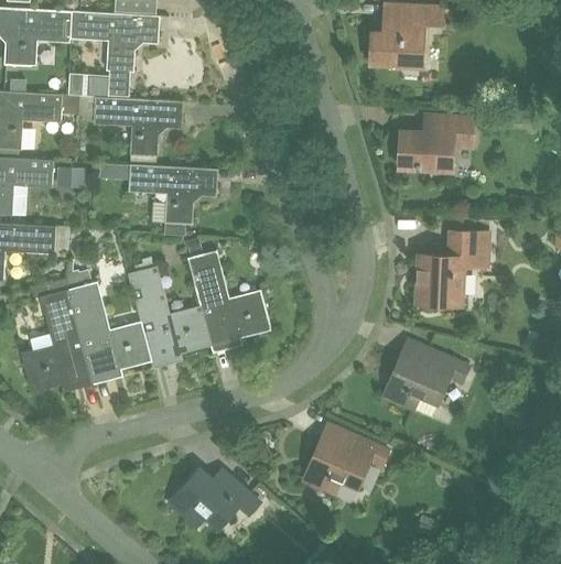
[(112,0),(112,11),(154,13),(154,0),(112,0)]
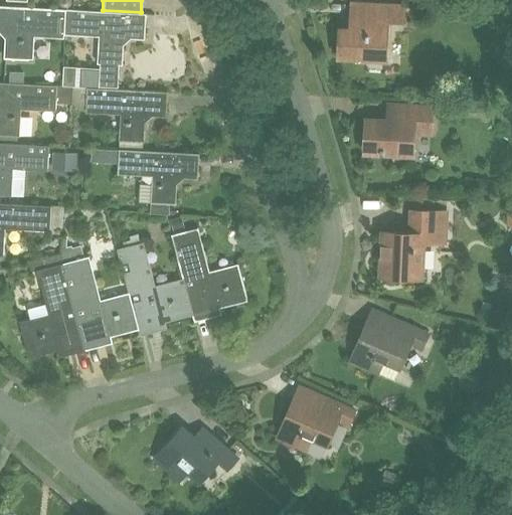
[(400,22),(401,5),(366,3),(365,18),(353,18),(353,27),(341,27),(339,58),(382,61),(384,21),(400,22)]
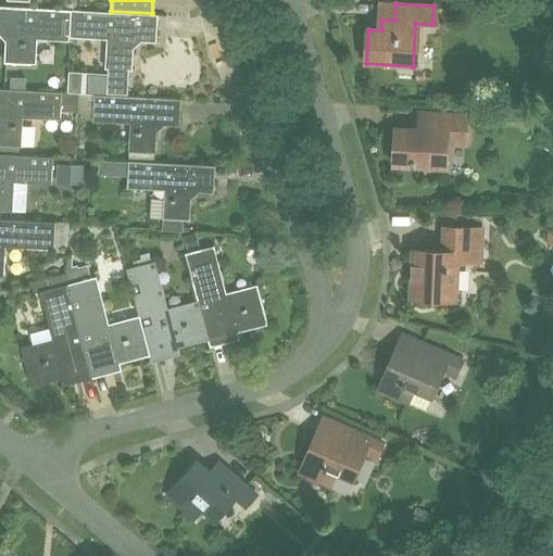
[(30,36),(67,38),(68,10),(0,5),(0,35),(3,35),(2,63),(29,65),(30,36)]
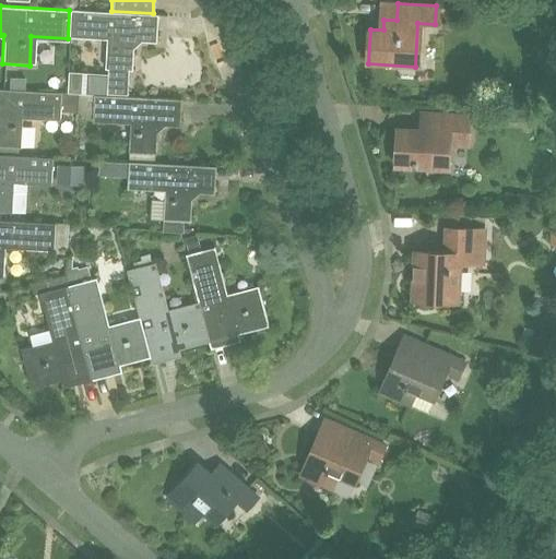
[(105,91),(125,92),(127,70),(131,70),(133,42),(156,43),(157,14),(69,10),(68,38),(106,39),(104,69),(107,69),(105,91)]
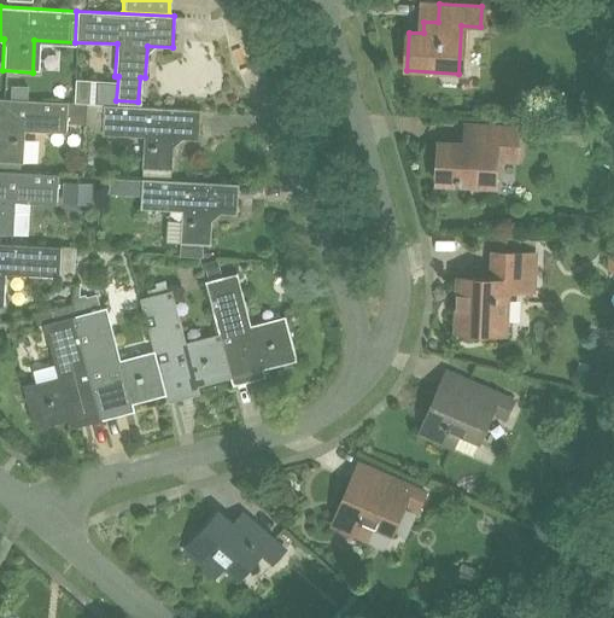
[(6,99),(24,100),(24,87),(7,86),(6,99)]
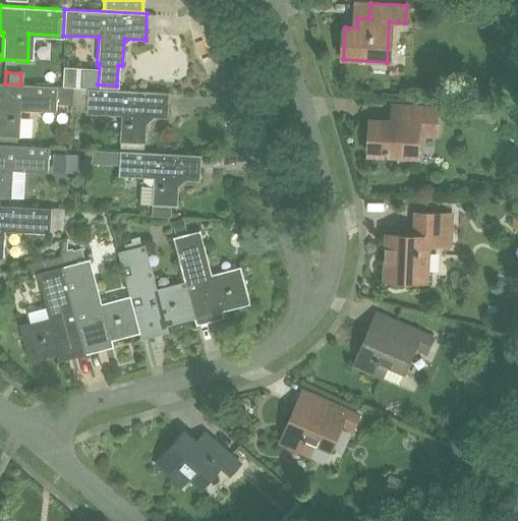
[(55,105),(56,87),(0,82),(0,135),(15,137),(17,137),(19,110),(55,112),(55,105)]
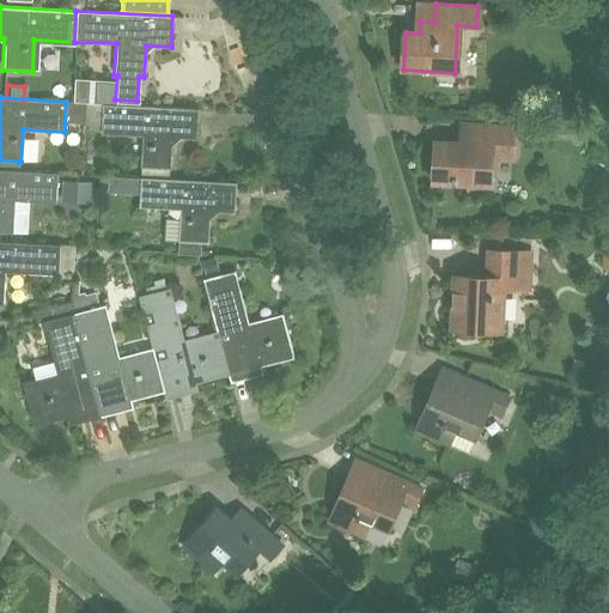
[(66,102),(65,123),(83,125),(84,103),(71,103),(66,102)]
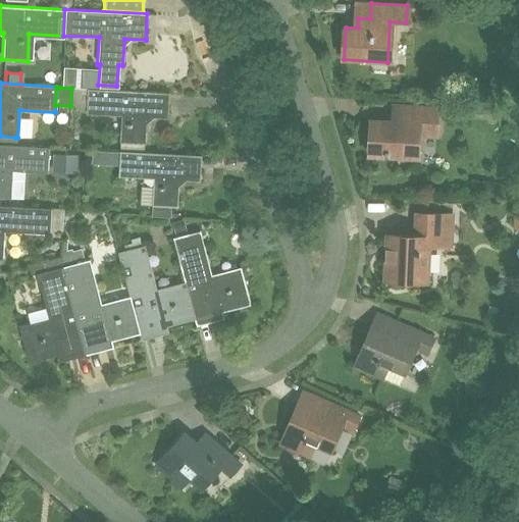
[(120,115),(119,143),(145,144),(147,117),(167,118),(168,93),(87,89),(85,114),(120,115)]
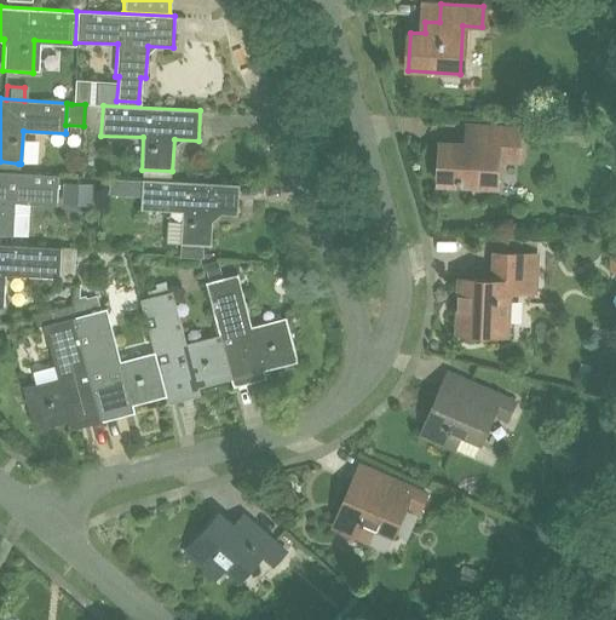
[(514,161),(516,128),(477,126),(477,145),(438,144),(437,182),(494,185),(495,160),(514,161)]
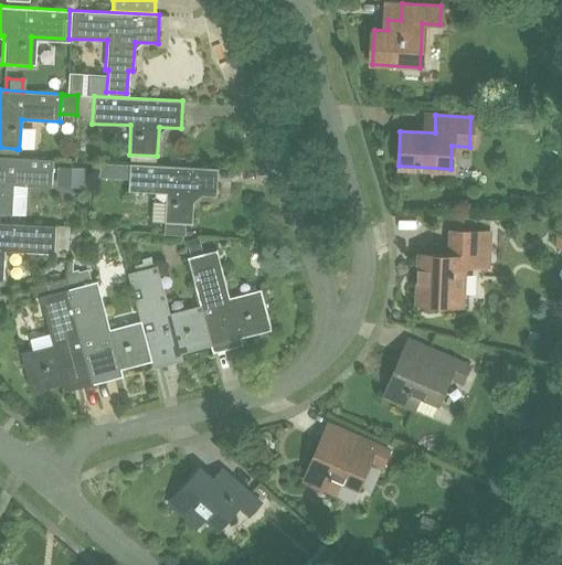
[(50,187),(52,160),(0,156),(0,214),(11,215),(12,184),(50,187)]
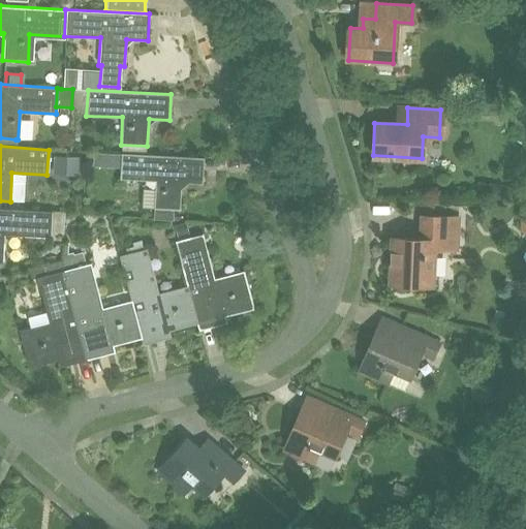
[(202,184),(204,158),(145,155),(121,153),(119,179),(155,181),(153,210),(152,219),(172,220),(173,211),(179,211),(181,182),(202,184)]
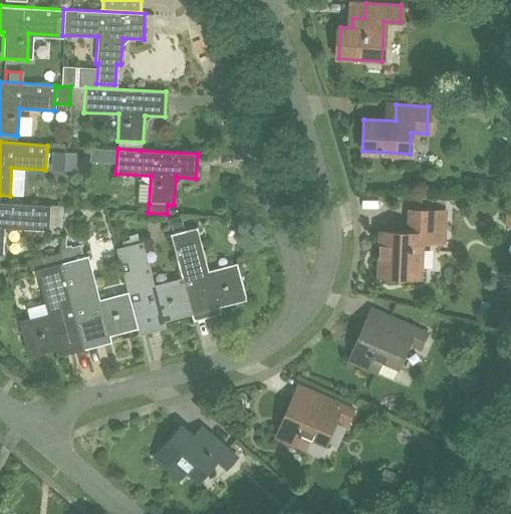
[(49,167),(75,169),(75,151),(50,150),(49,167)]
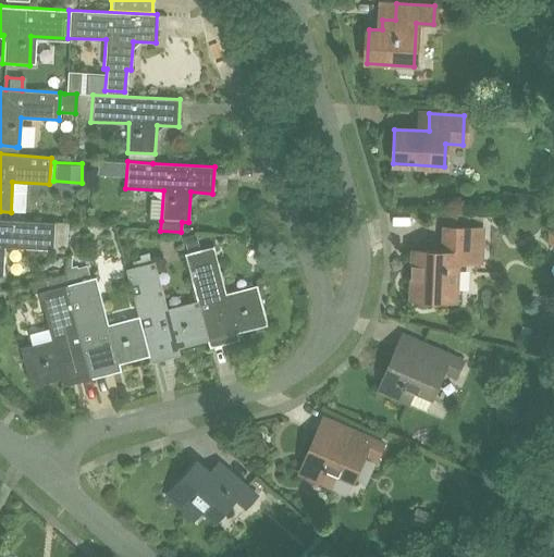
[(51,250),(51,246),(65,247),(66,223),(52,222),(52,223),(0,220),(0,276),(1,276),(3,247),(51,250)]
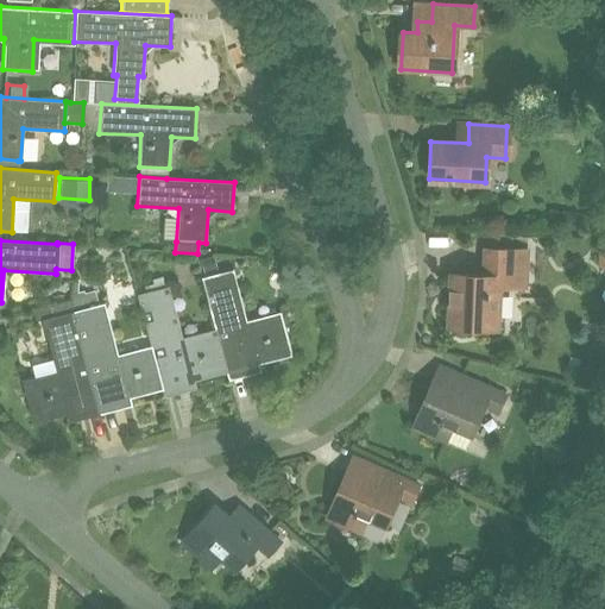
[(522,288),(524,251),(484,249),(483,276),(449,275),(447,326),(495,328),(497,286),(522,288)]
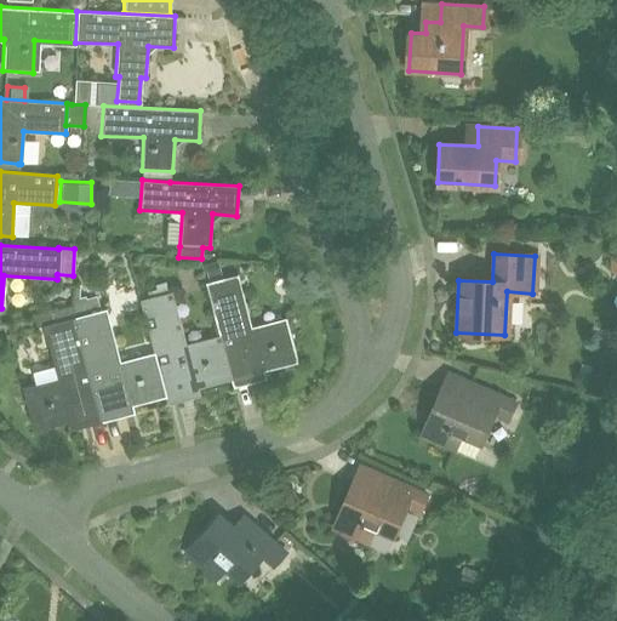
[(261,368),(297,358),(286,322),(247,332),(232,275),(230,275),(230,272),(220,274),(216,260),(200,265),(204,279),(210,278),(210,281),(205,283),(220,340),(229,376),(232,385),(249,380),(246,366),(260,363),(261,368)]
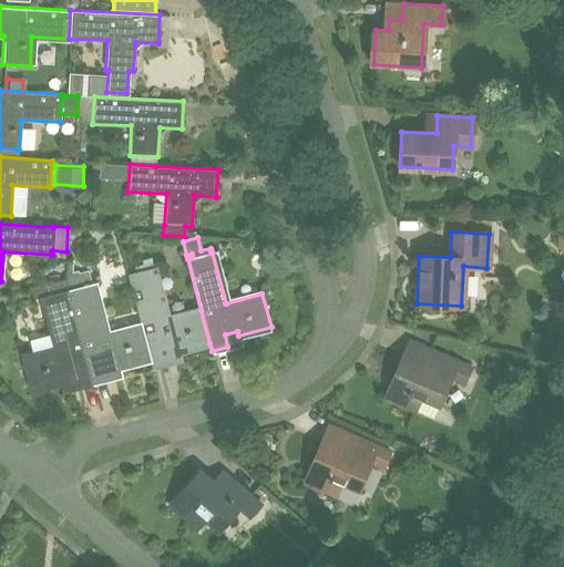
[(118,368),(150,359),(141,326),(105,334),(88,271),(79,274),(78,270),(71,272),(72,260),(65,261),(65,279),(65,282),(92,383),(108,379),(104,367),(116,363),(118,368)]
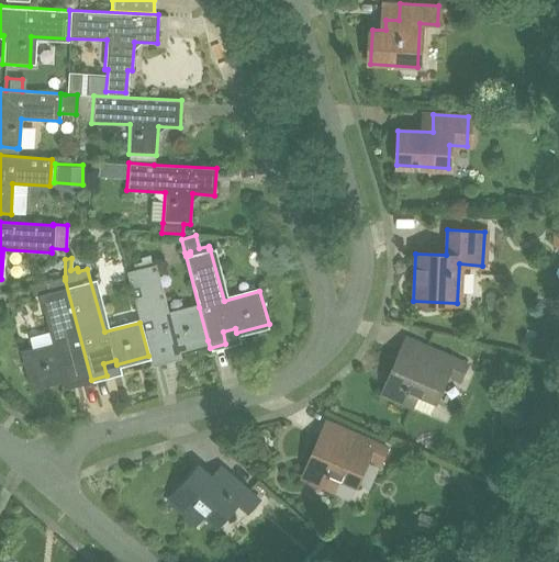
[(140,323),(148,356),(151,364),(166,360),(163,348),(176,345),(177,349),(208,340),(199,307),(165,316),(151,265),(125,271),(140,323)]
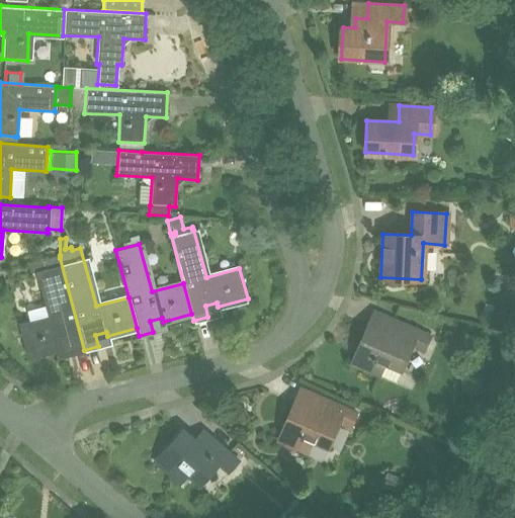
[(69,353),(84,350),(67,286),(59,258),(60,258),(60,255),(52,256),(55,266),(38,270),(51,318),(18,326),(26,356),(56,349),(55,345),(67,342),(69,353)]
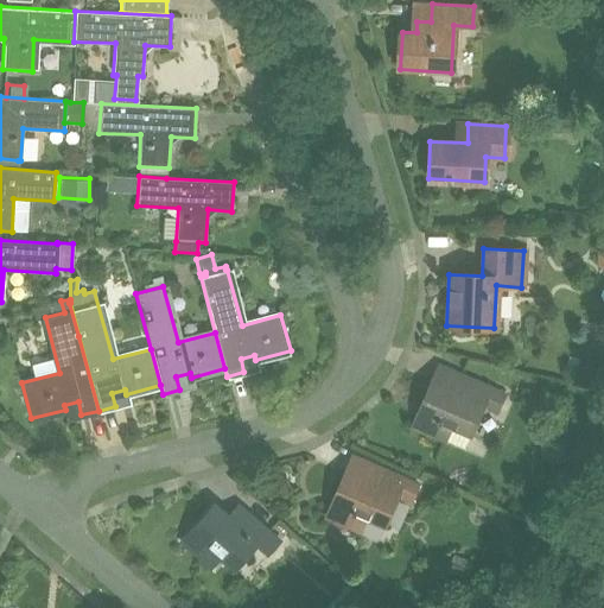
[(428,384),(409,426),(443,442),(444,439),(450,426),(466,434),(468,435),(481,406),(493,412),(501,394),(457,374),(449,392),(428,384)]
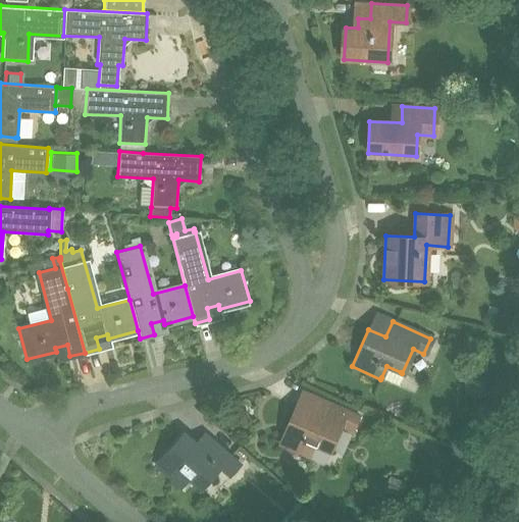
[(295,408),(278,445),(306,456),(312,444),(327,450),(328,451),(329,449),(336,433),(338,429),(339,426),(350,431),(357,415),(319,399),(312,415),(295,408)]
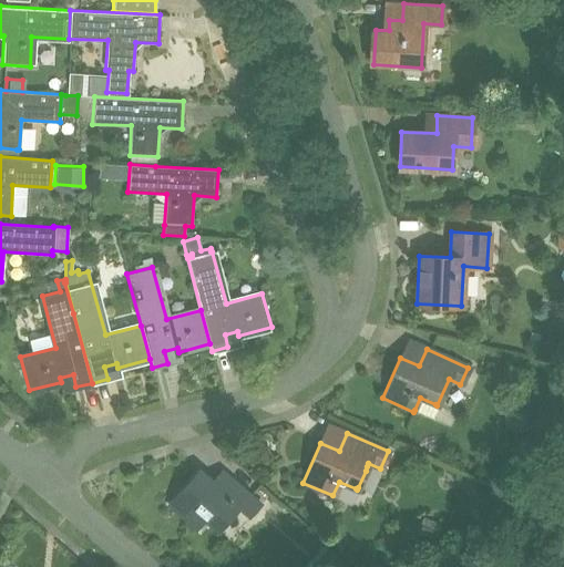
[(248,516),(259,504),(227,477),(218,488),(197,471),(168,505),(192,524),(201,513),(218,527),(236,506),(248,516)]
